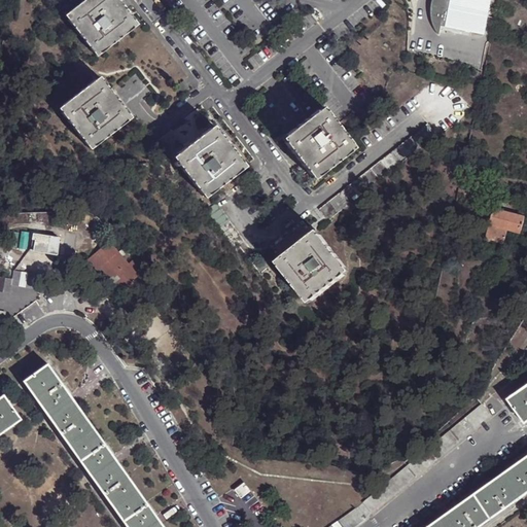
[(83,0),(66,14),(98,56),(139,24),(119,0),(83,0)]
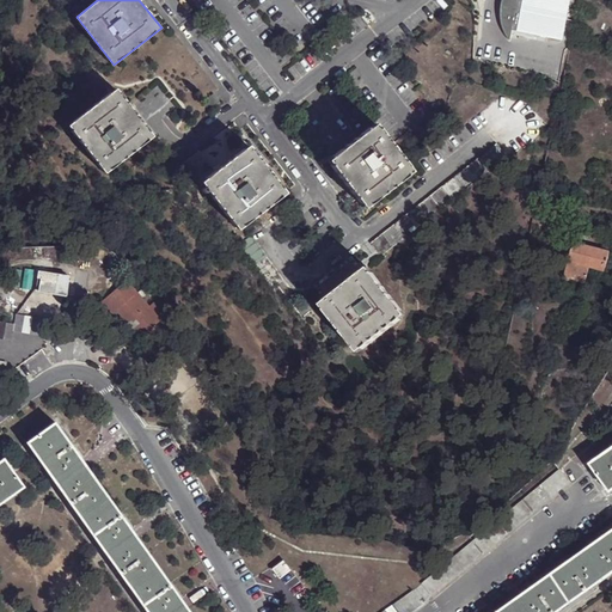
[(568,30),(568,29),(573,0),(505,0),(505,7),(505,8),(505,20),(508,31),(513,41),(515,30),(567,40),(568,30)]
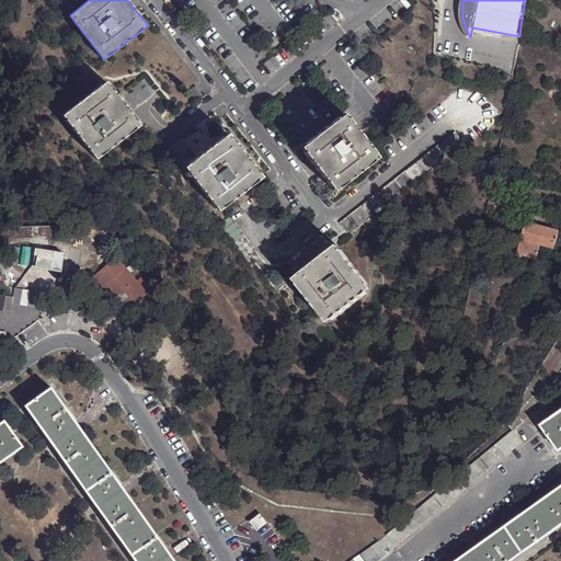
[(63,114),(96,157),(140,124),(106,81),(63,114)]
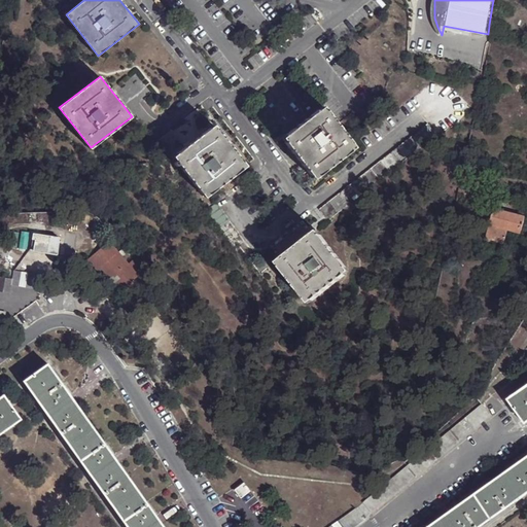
[(185,81),(176,89),(182,96),(191,89),(185,81)]
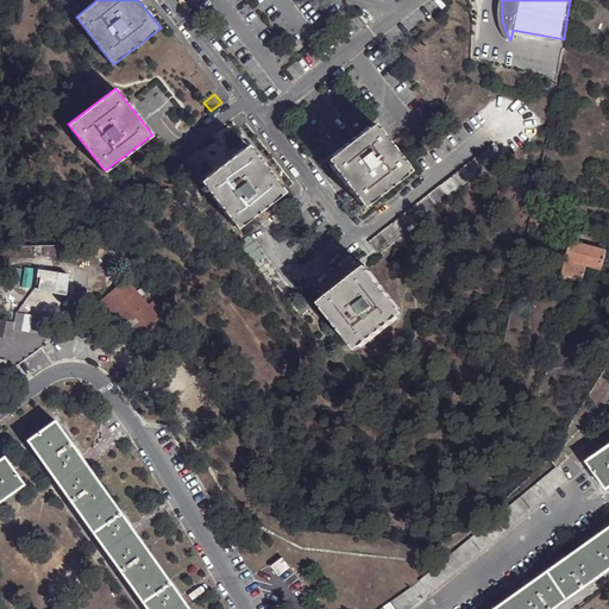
[(364,206),(410,169),(374,123),(326,158),(364,206)]
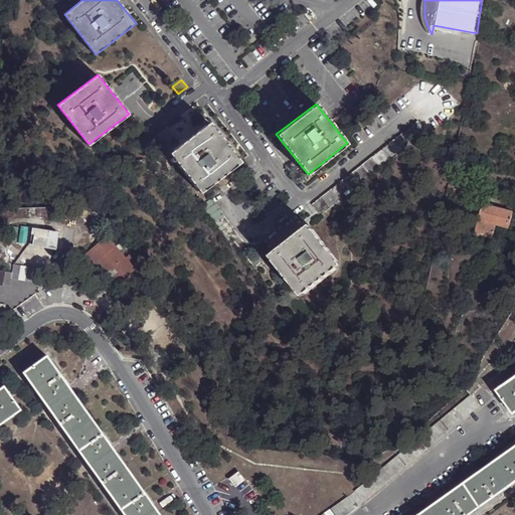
[(427,131),(419,120),(313,203),(322,214),(427,131)]
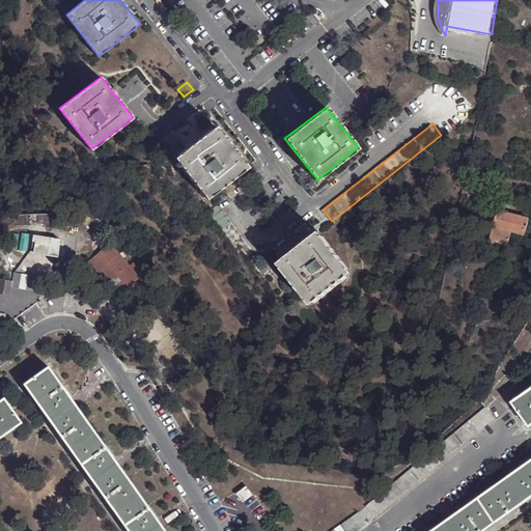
[(174,159),(184,170),(206,199),(248,166),(216,126),(188,148),(174,159)]
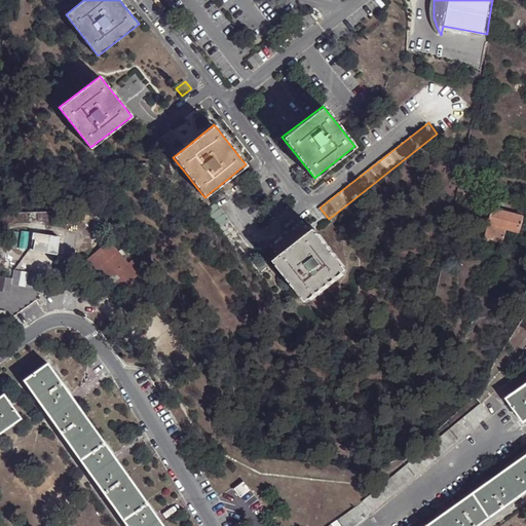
[(177,173),(182,168),(173,157),(186,147),(172,129),(154,144),(177,173)]
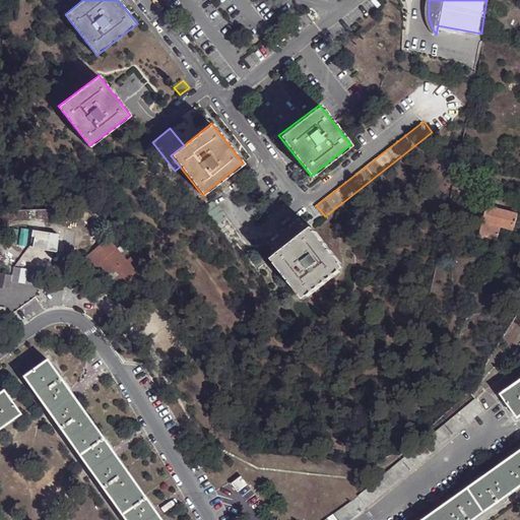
[(459,161),(455,181),(464,183),(468,164),(459,161)]
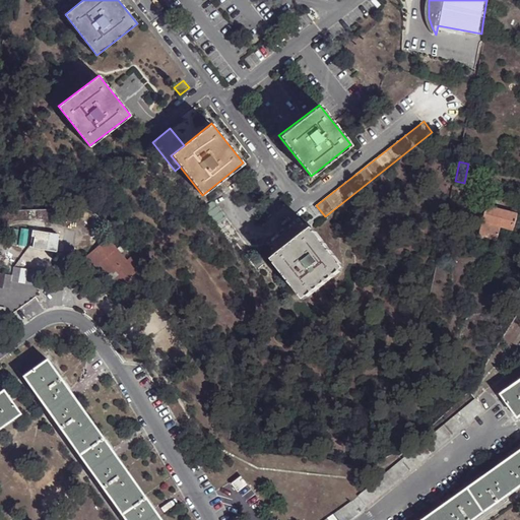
[(241,238),(212,201),(202,210),(230,246),(241,238)]
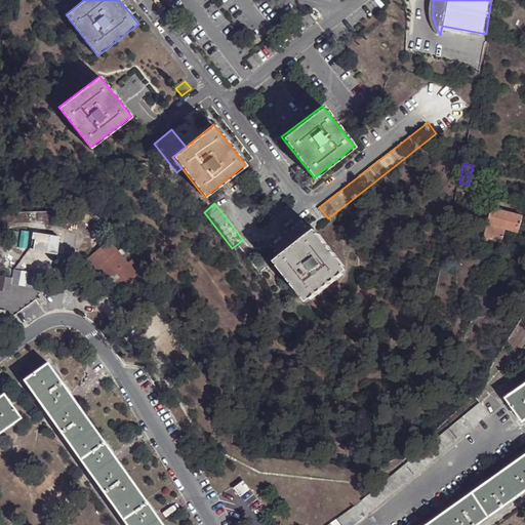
[(485,237),(497,241),(502,242),(507,231),(519,234),(523,217),(492,209),(485,237)]
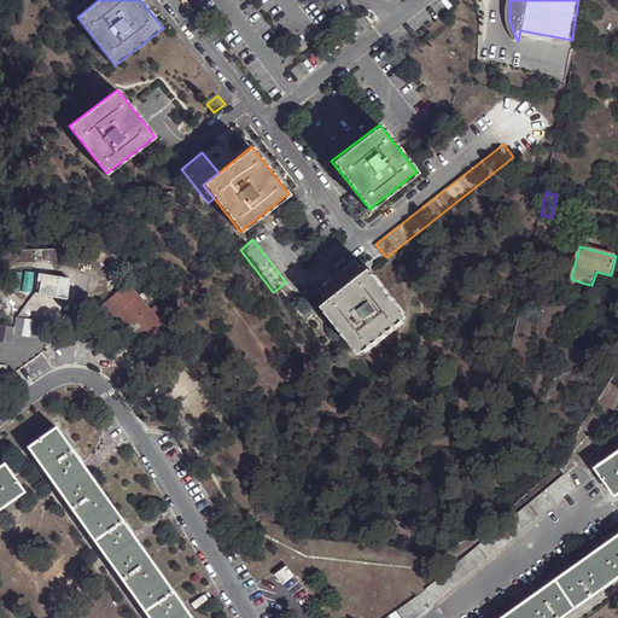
[(319,289),(331,303),(367,274),(356,260),(319,289)]
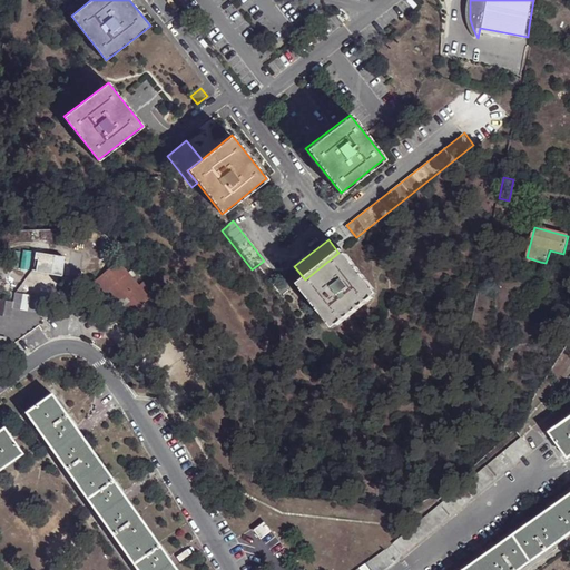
[(30,251),(21,248),(19,267),(28,268),(30,251)]
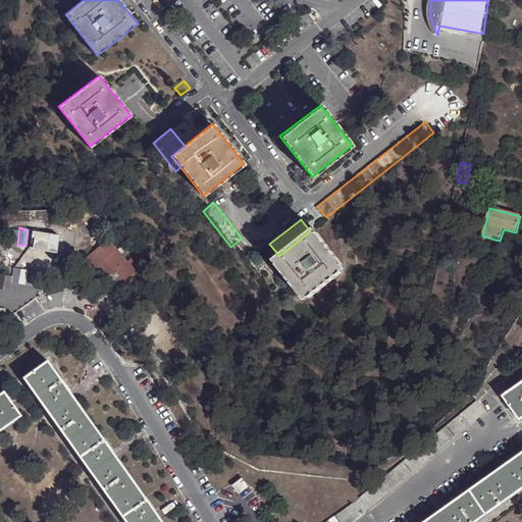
[(310,231),(279,256),(274,259),(306,300),(347,268),(343,264),(315,228),(310,231)]
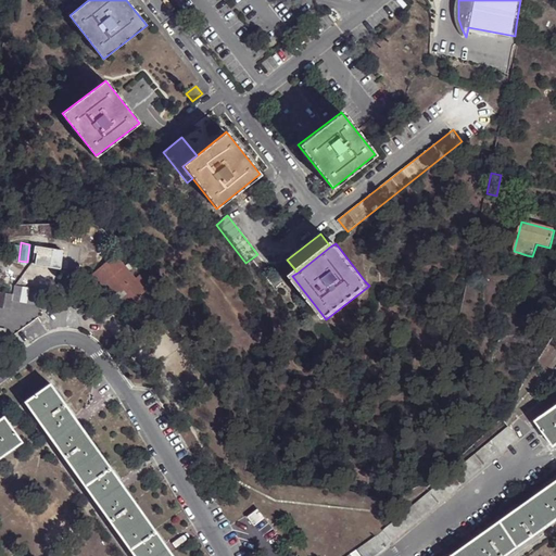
[(66,253),(41,249),(40,256),(39,267),(64,270),(66,253)]
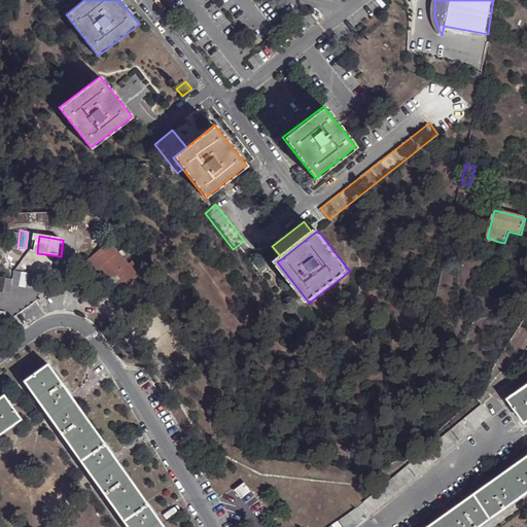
[(497,250),(499,242),(487,238),(484,246),(497,250)]
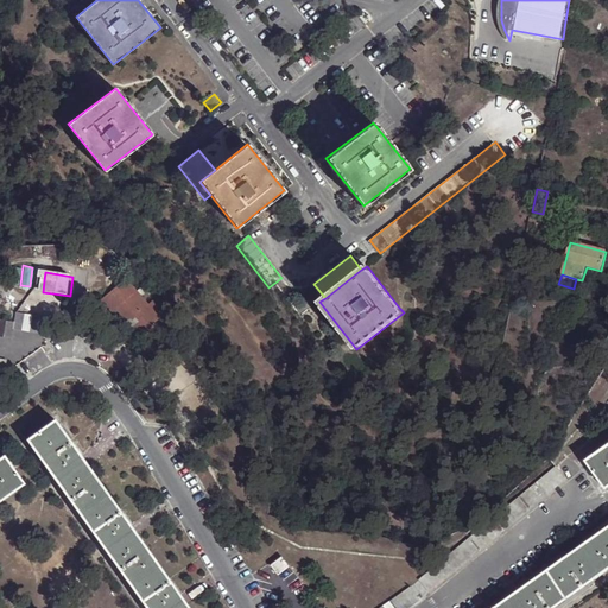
[(111,316),(131,340),(137,335),(140,340),(150,331),(146,327),(160,315),(126,278),(99,302),(111,316)]
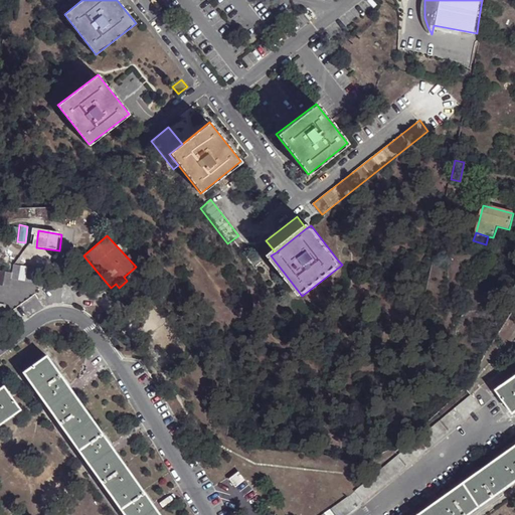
[(16,267),(14,274),(13,279),(34,284),(36,271),(16,267)]
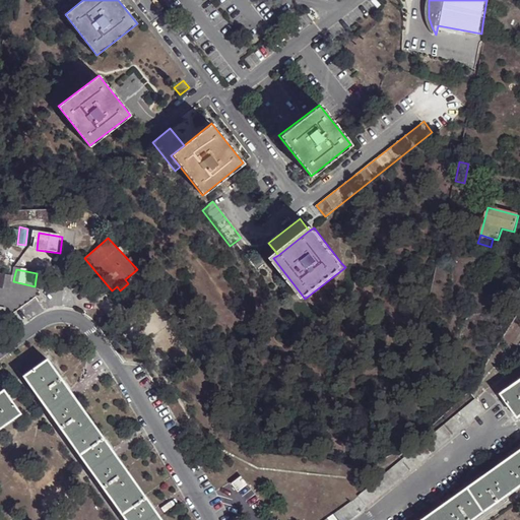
[(0,287),(12,290),(13,281),(14,276),(0,273),(0,287)]
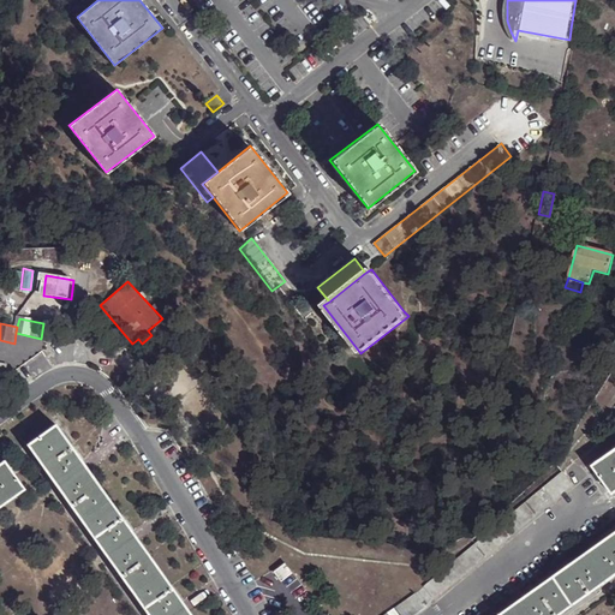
[(112,503),(85,465),(57,424),(27,445),(55,485),(83,524),(112,503)]
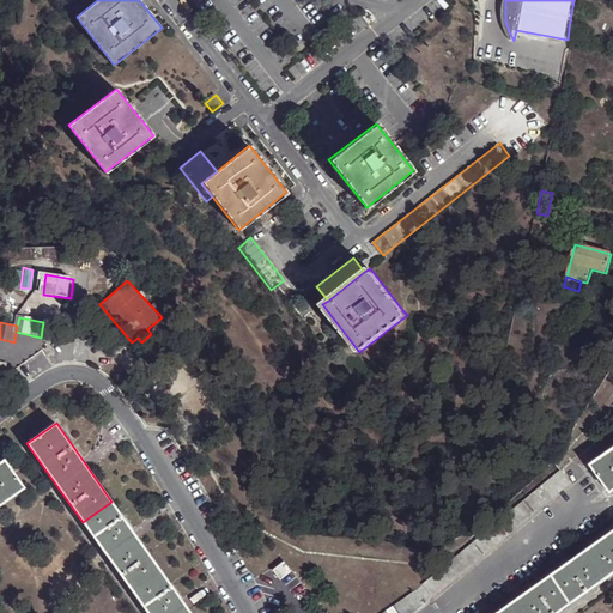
[(612,447),(590,465),(610,492),(612,489),(612,447)]
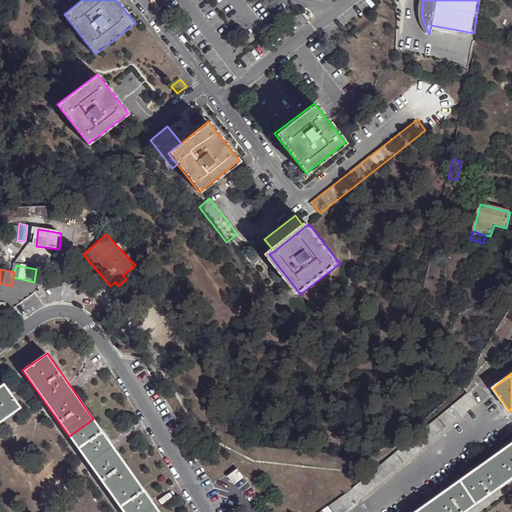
[(0,422),(20,408),(4,384),(0,386),(0,422)]
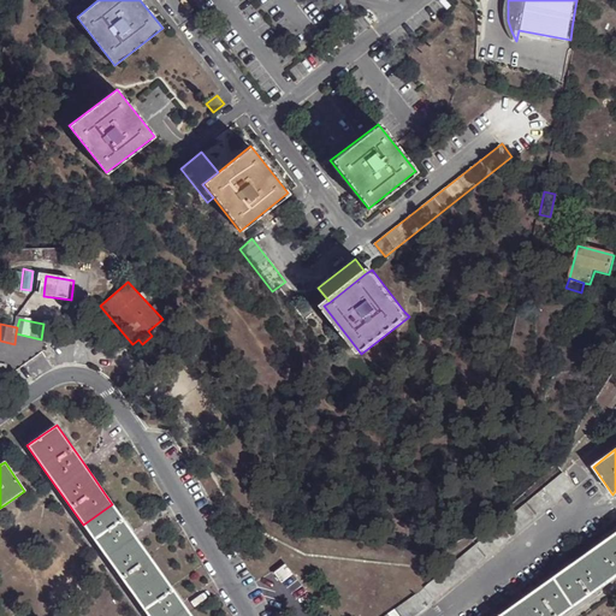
[(431,580),(440,593),(574,484),(564,472),(431,580)]
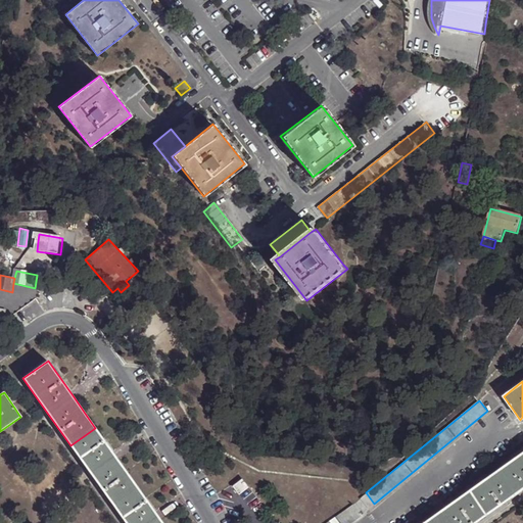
[(113,505),(138,488),(121,465),(95,428),(70,445),(96,482),(113,505)]
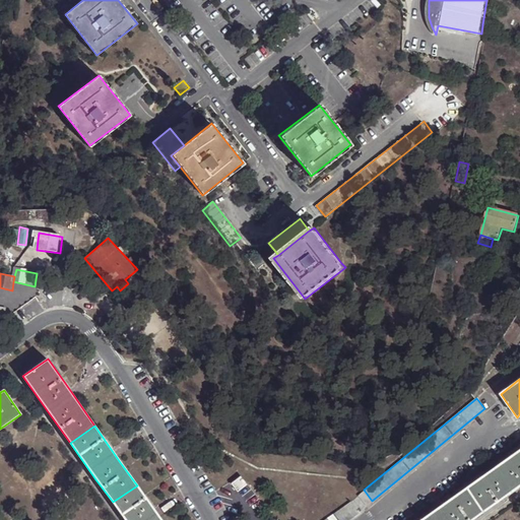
[(481,514),(514,492),(519,486),(519,449),(497,466),(464,490),(481,514)]
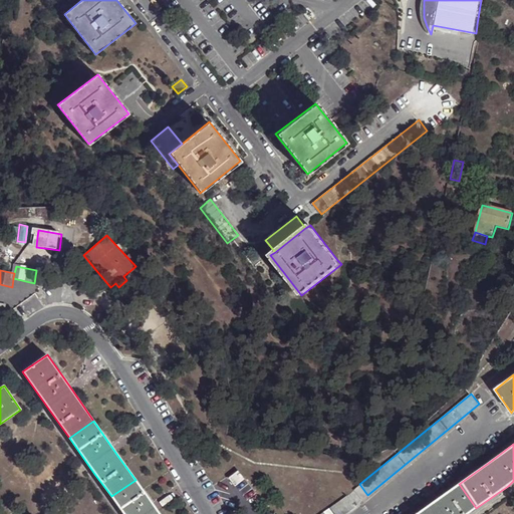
[(231,479),(237,487),(246,480),(240,472),(231,479)]
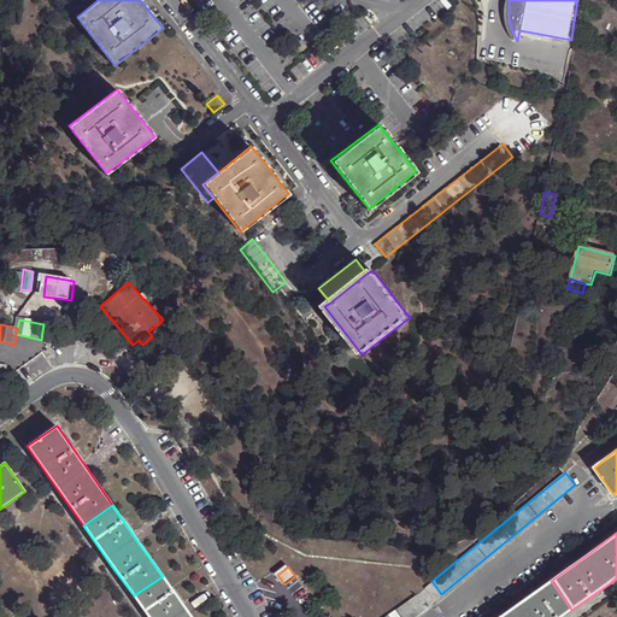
[(192,616),(163,576),(134,595),(148,616),(192,616)]
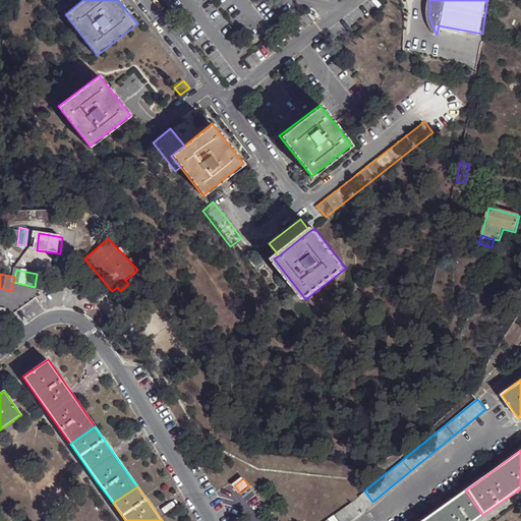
[(367,506),(372,502),(364,490),(358,496),(367,506)]
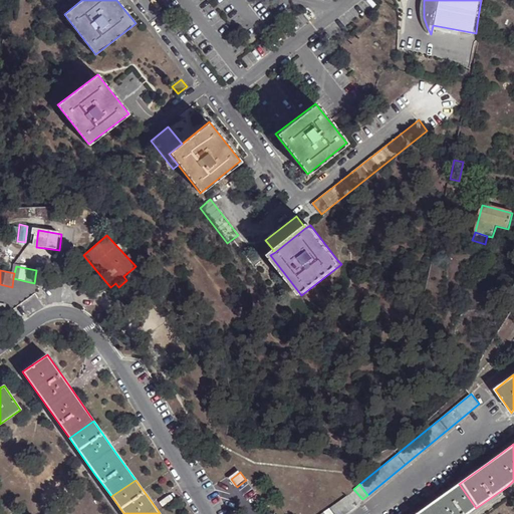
[(467,513),(476,508),(459,484),(416,513),(467,513)]
